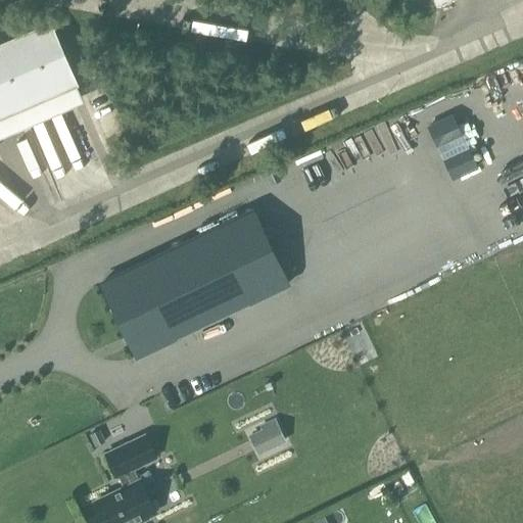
[(0,138),(83,102),(76,86),(79,85),(52,21),(0,44),(0,138)]
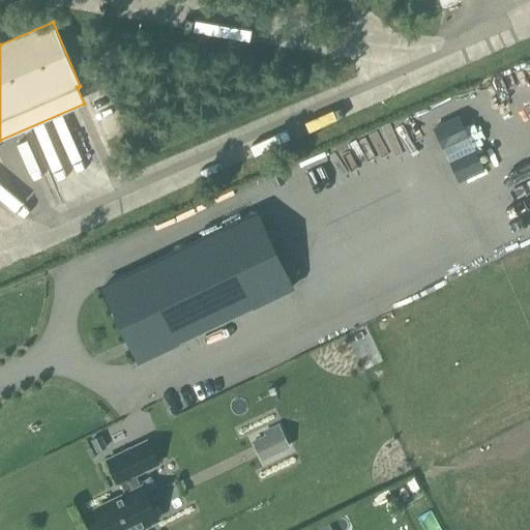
[(311,291),(278,214),(124,281),(156,357),(311,291)]
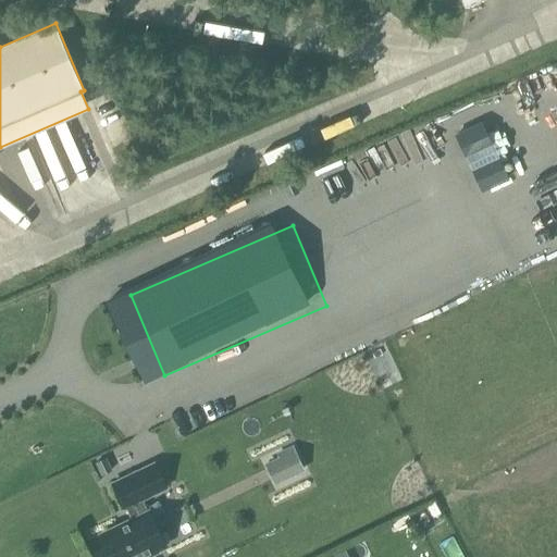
[(0,382),(0,391),(15,386),(13,378),(0,382)]
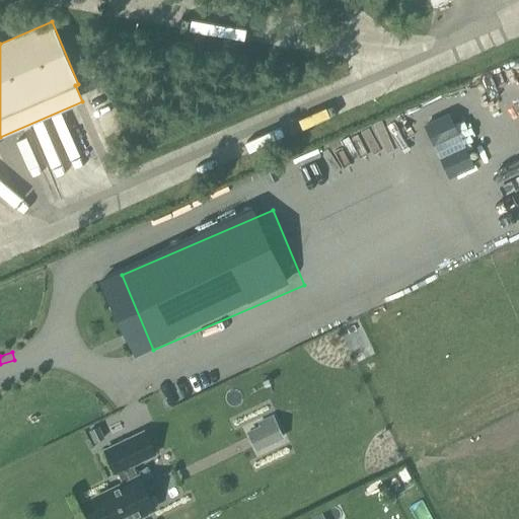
[(147,513),(133,484),(131,485),(125,470),(126,469),(117,448),(99,455),(109,477),(109,476),(112,475),(119,490),(88,504),(95,518),(141,518),(140,516),(147,513)]
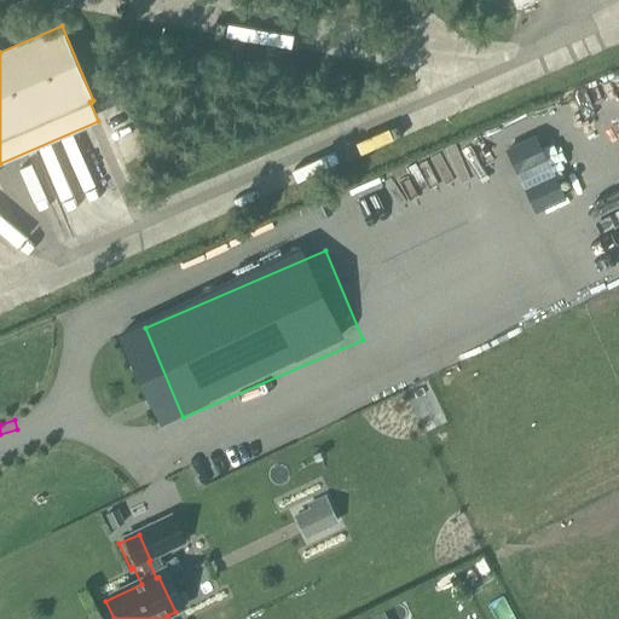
[(0,606),(17,590),(0,572),(0,606)]
